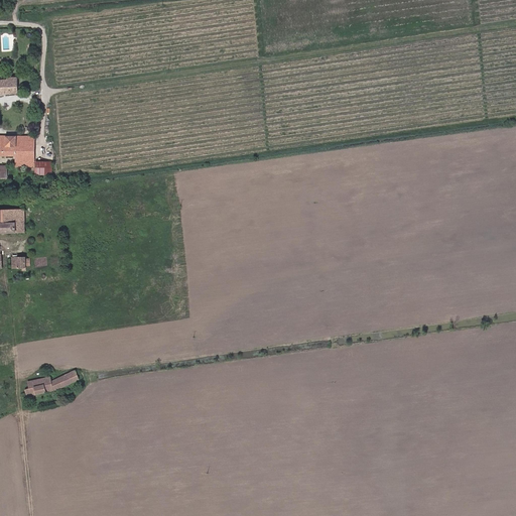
[(0,96),(18,94),(16,79),(6,80),(6,79),(0,79),(0,96)]
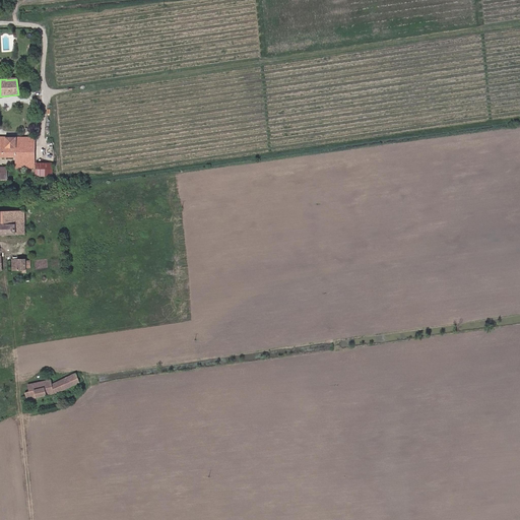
[(0,137),(0,147),(16,148),(16,138),(0,137)]
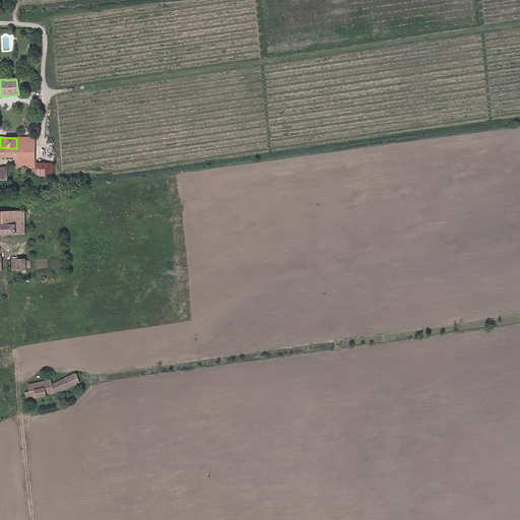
[(16,148),(15,158),(29,159),(28,170),(36,170),(36,177),(52,177),(52,164),(36,164),(36,138),(16,138),(16,148)]
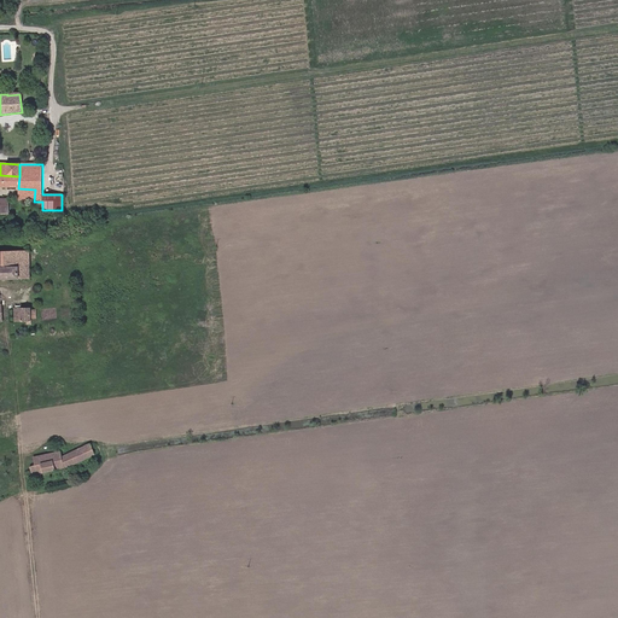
[(19,176),(0,175),(0,188),(1,188),(18,188),(19,176)]
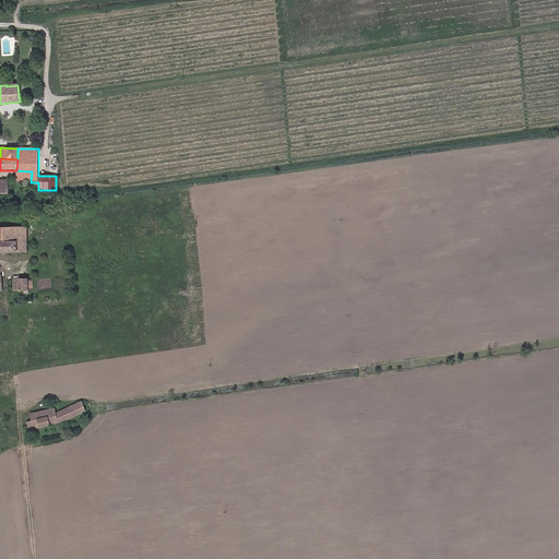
[(32,171),(16,170),(16,182),(31,182),(32,171)]
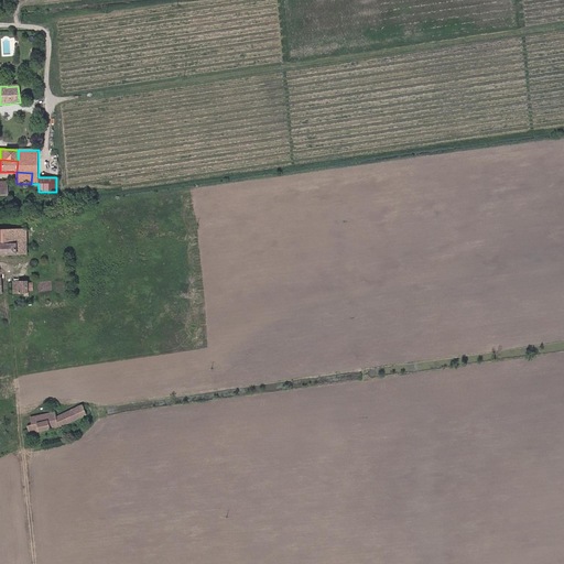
[(0,255),(28,255),(28,231),(25,231),(0,231),(0,255)]
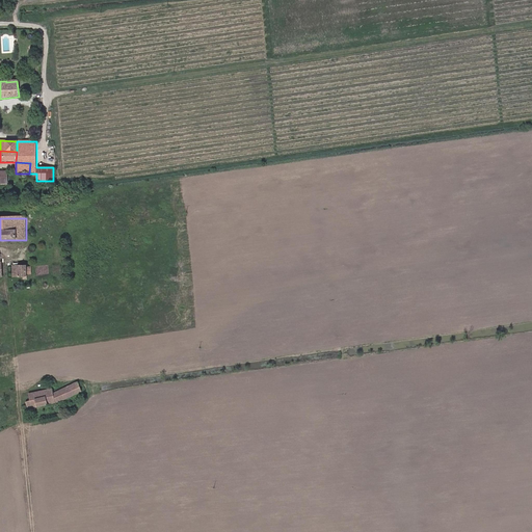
[(14,266),(12,266),(12,277),(23,276),(23,281),(26,281),(26,275),(26,267),(26,266),(17,266),(17,264),(14,264),(14,266)]
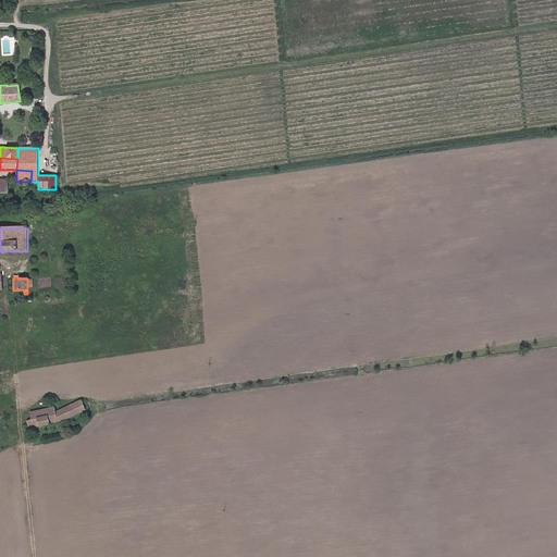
[(81,401),(57,411),(60,421),(85,410),(81,401)]
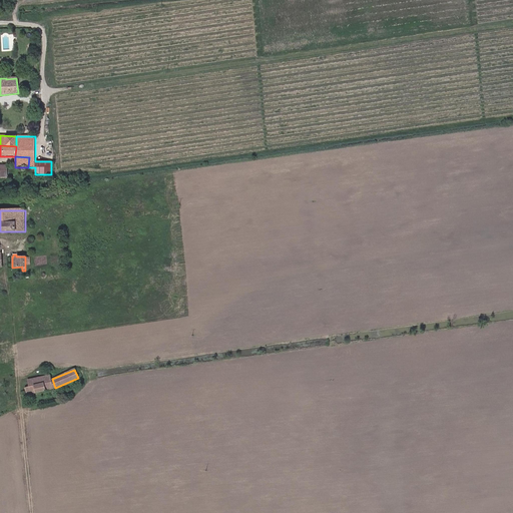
[(25,388),(26,395),(51,389),(53,388),(51,379),(50,375),(27,380),(28,387),(25,388)]
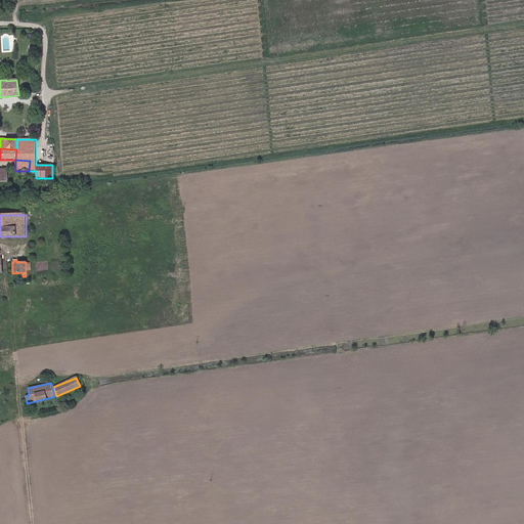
All buildings are outlined.
